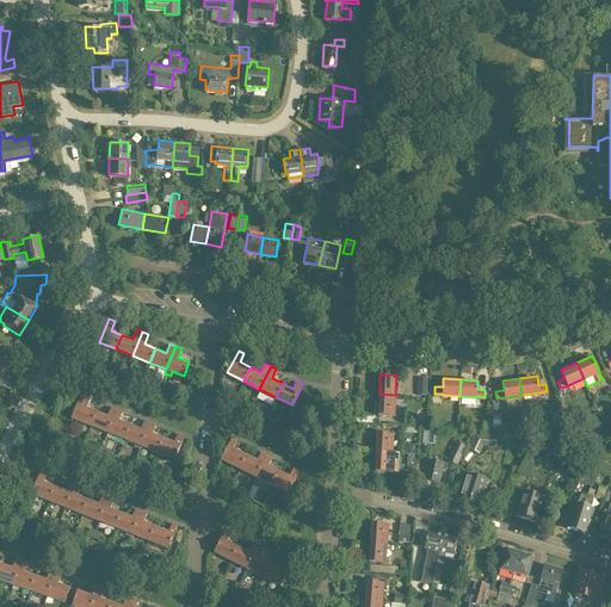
[(80,392),(72,416),(88,423),(94,409),(82,404),(86,395),(80,392)]
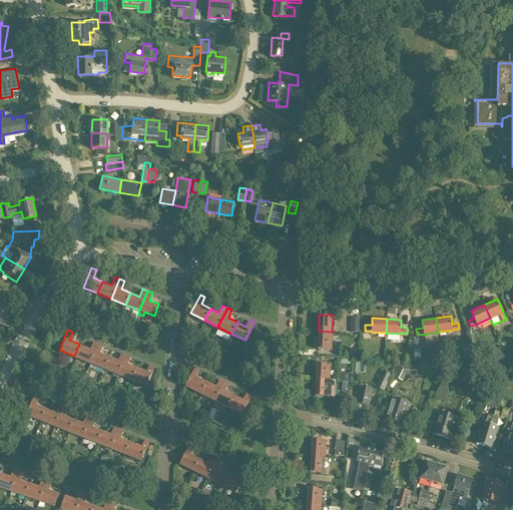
[(332,332),(319,331),(318,347),(332,348),(332,332)]
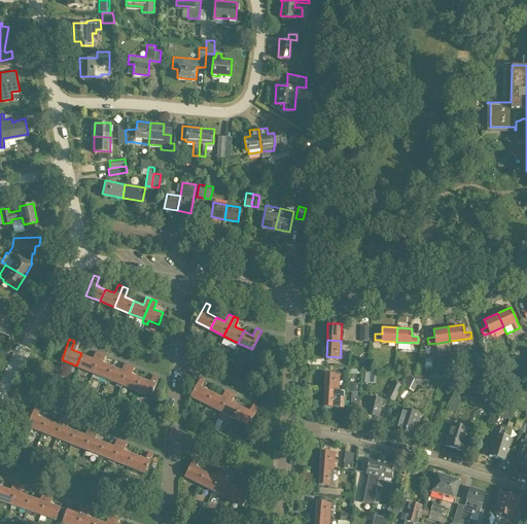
[(81,353),(76,365),(93,372),(101,351),(96,349),(93,357),(81,353)]
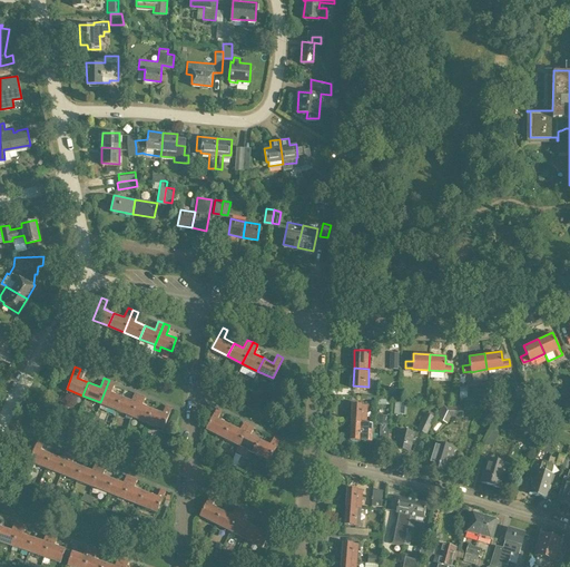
[(109,380),(100,402),(116,409),(120,396),(110,391),(114,382),(109,380)]
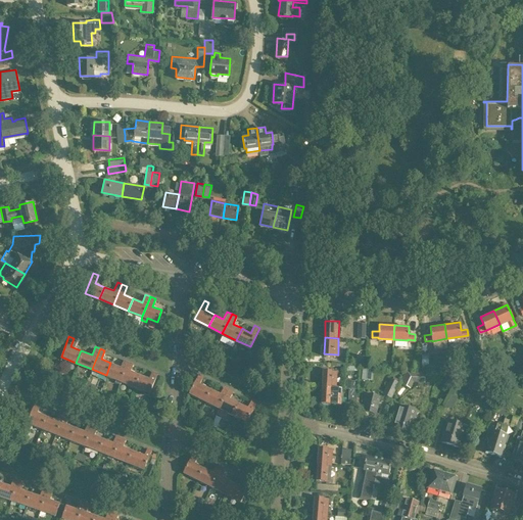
[(110,363),(106,375),(115,378),(115,381),(120,382),(121,380),(129,360),(124,359),(121,366),(110,363)]
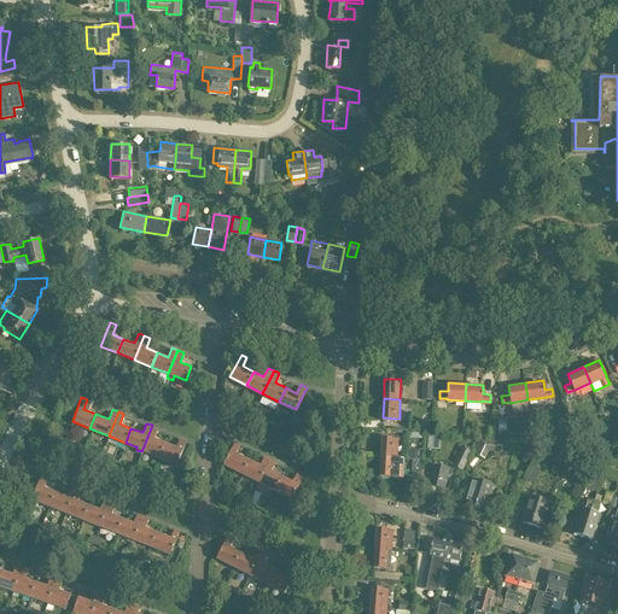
[(143,449),(159,456),(164,442),(153,437),(157,427),(152,425),(143,449)]
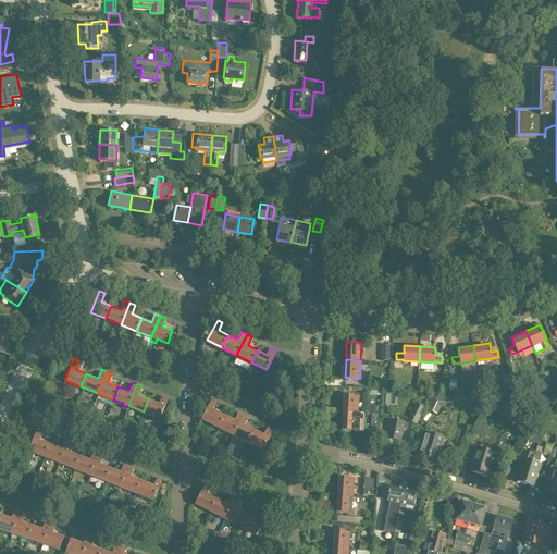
[(514,383),(507,385),(509,394),(516,392),(514,383)]
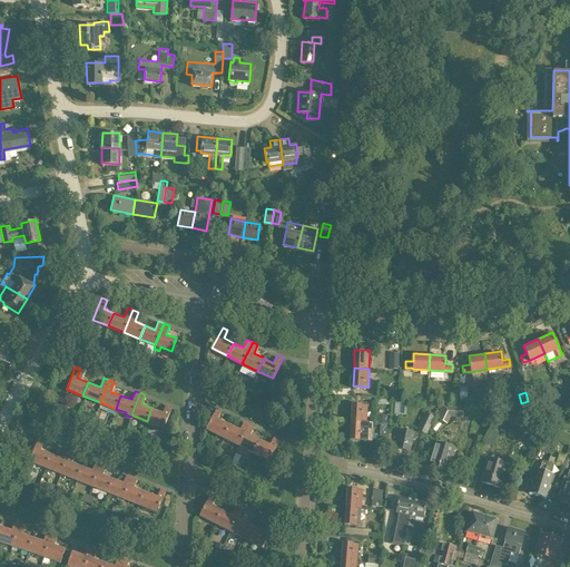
[(442,399),(433,416),(445,421),(449,412),(462,413),(463,401),(442,399)]
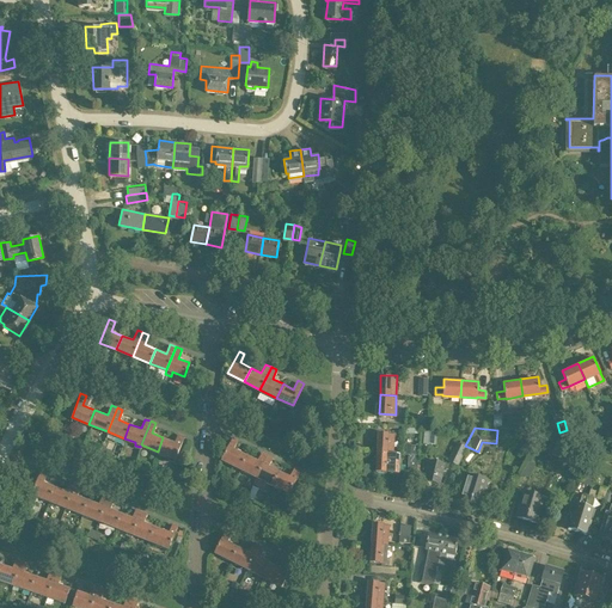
[(378,431),(377,450),(393,452),(395,433),(378,431)]
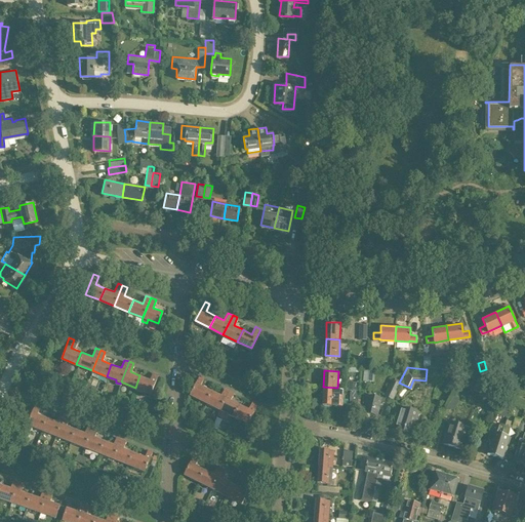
[(139,375),(135,388),(145,392),(145,394),(149,395),(158,373),(153,371),(150,379),(139,375)]
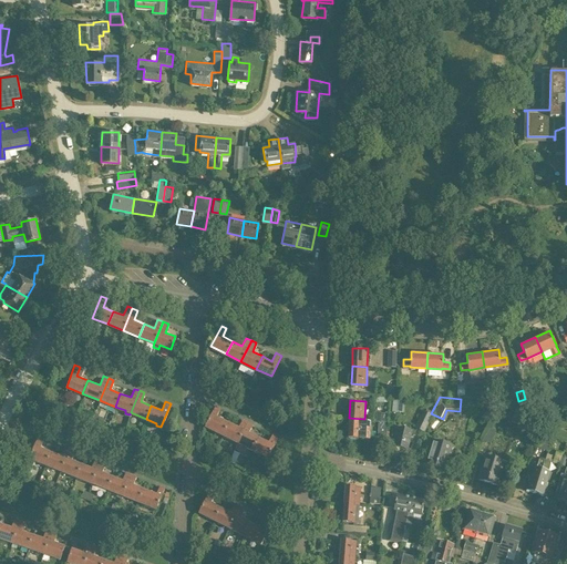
[(205,424),(222,433),(228,421),(216,414),(220,406),(215,403),(205,424)]
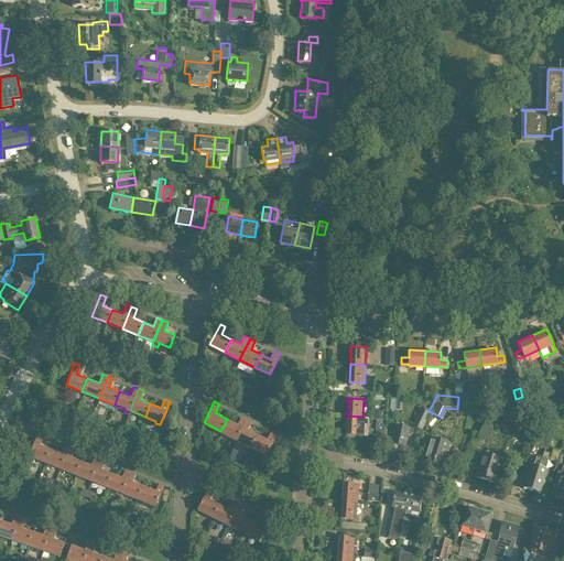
[(413,423),(421,427),(429,411),(421,407),(413,423)]
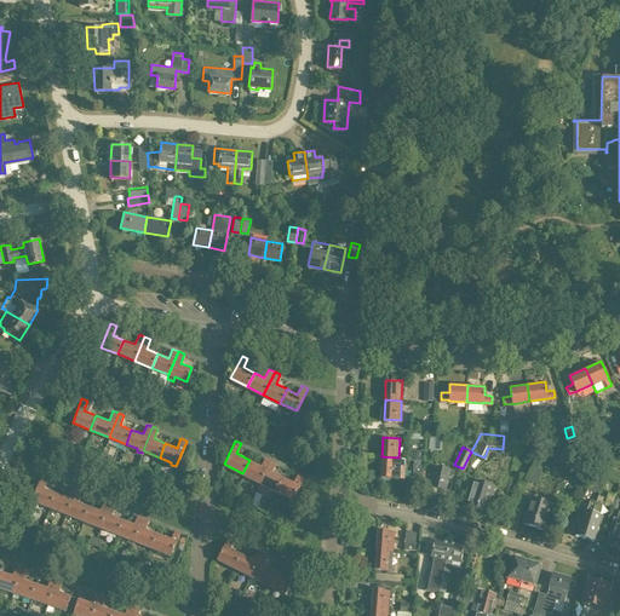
[(242,473),(259,482),(270,459),(265,456),(260,465),(250,460),(242,473)]
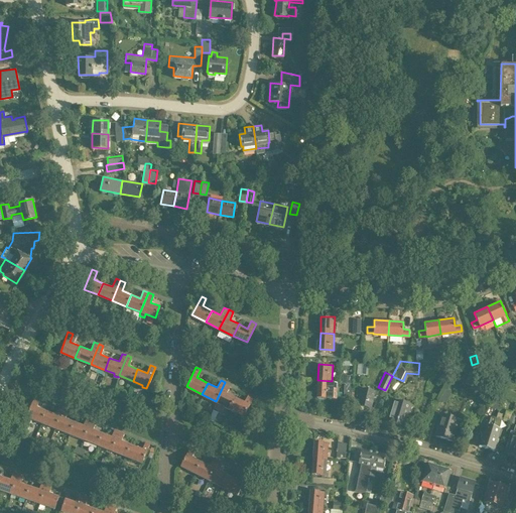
[(332,381),(317,380),(316,397),(336,398),(337,381),(332,381)]
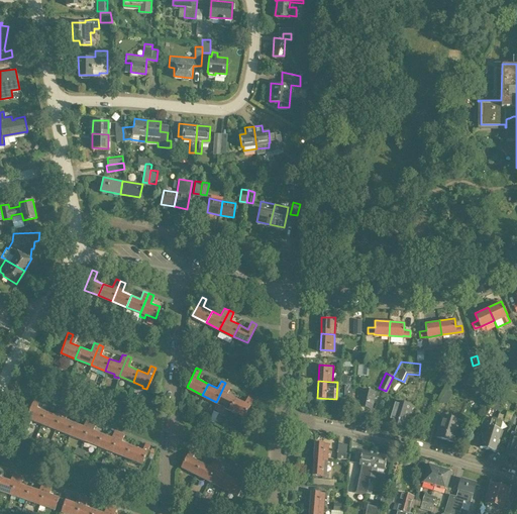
[(224,406),(229,409),(235,397),(226,393),(230,385),(225,383),(216,402),(213,407),(222,411),(224,406)]
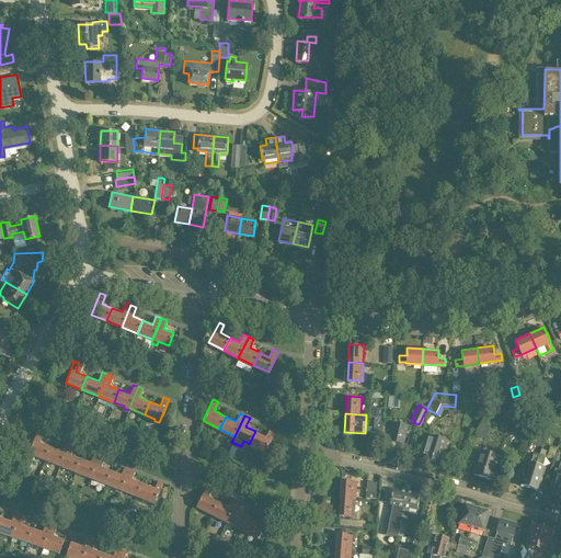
[(389,439),(403,443),(408,424),(392,421),(389,439)]
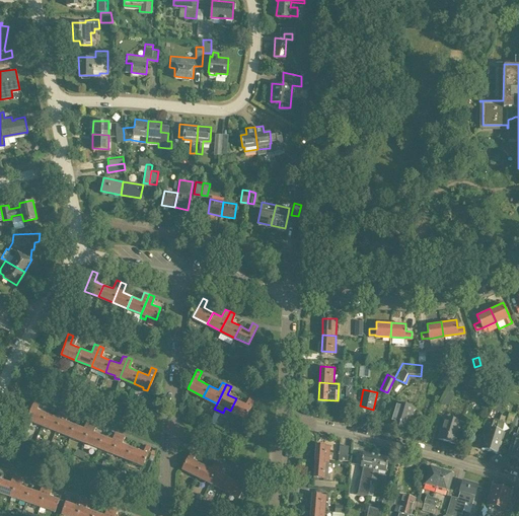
[(236,398),(230,411),(244,418),(254,398),(249,395),(245,403),(236,398)]
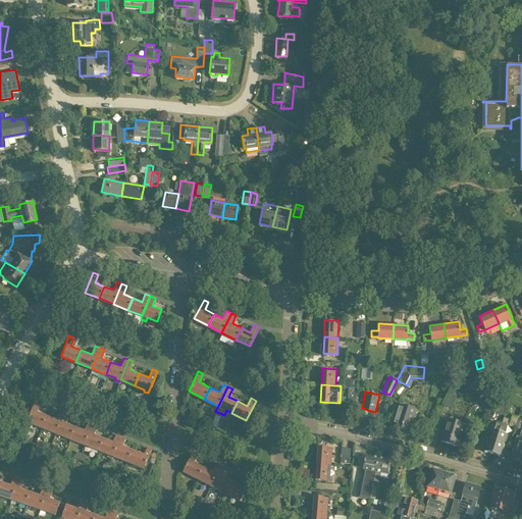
[(494,410),(505,413),(508,402),(501,400),(494,410)]
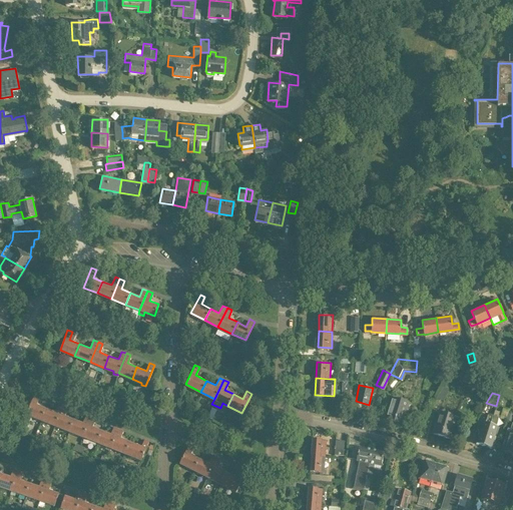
[(26,414),(40,419),(45,408),(36,404),(39,396),(34,394),(26,414)]
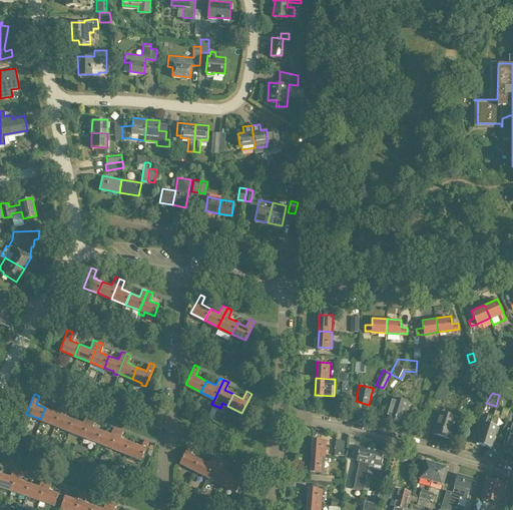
[(386,417),(395,420),(401,399),(393,396),(386,417)]
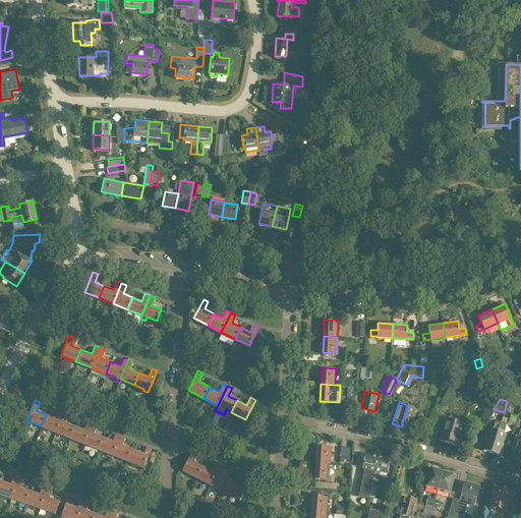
[(407,405),(401,426),(409,428),(415,407),(407,405)]
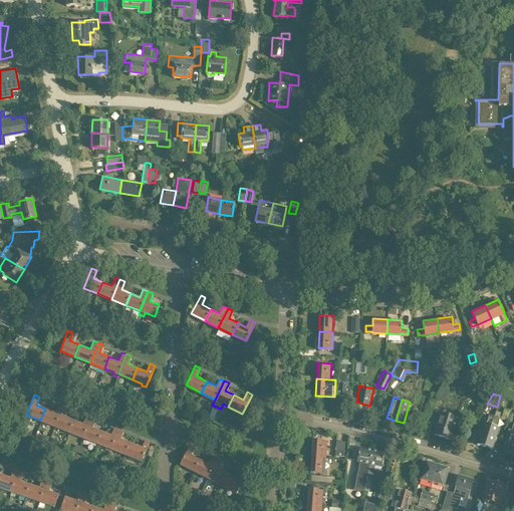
[(40,420),(54,426),(62,406),(57,404),(54,412),(45,409),(40,420)]
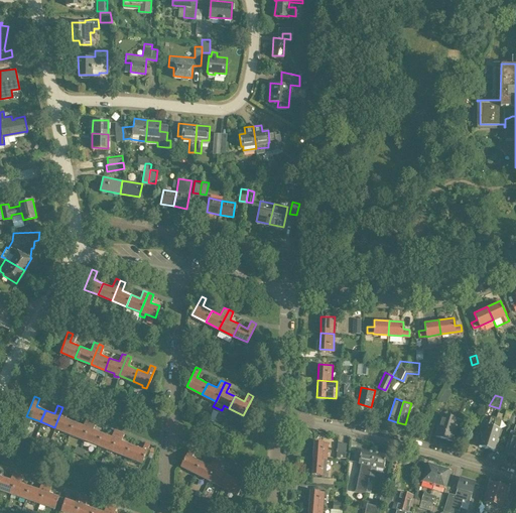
[(54,427),(69,432),(74,421),(65,417),(68,409),(62,407),(54,427)]
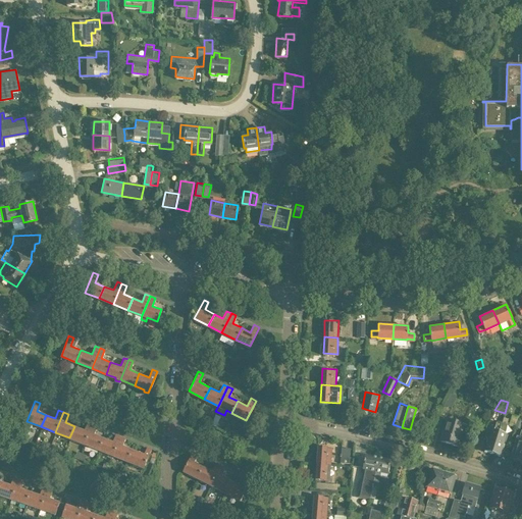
[(509,424),(515,425),(518,415),(512,413),(509,424)]
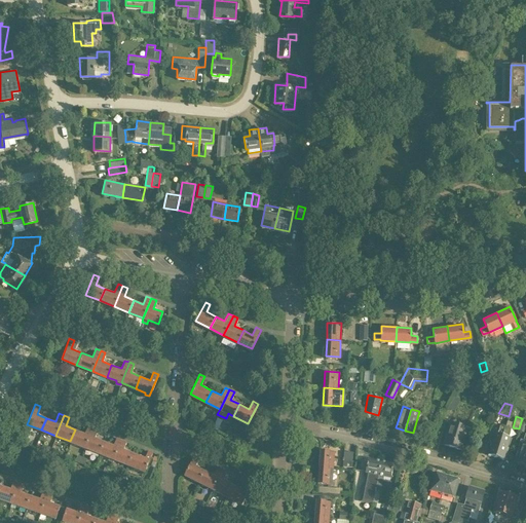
[(505,425),(496,455),(504,458),(511,438),(508,437),(512,425),(511,425),(512,420),(508,419),(505,425)]
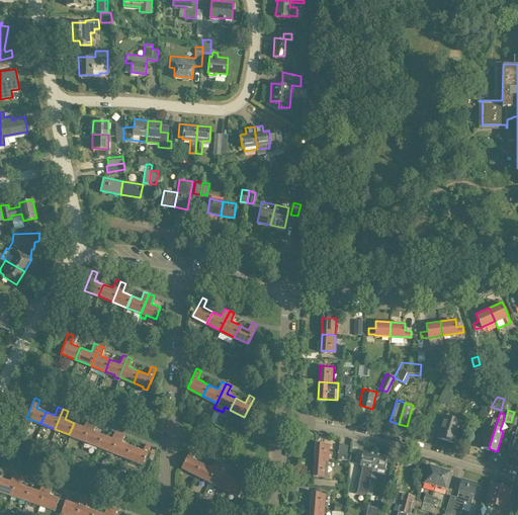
[(437,436),(454,441),(460,420),(443,415),(437,436)]
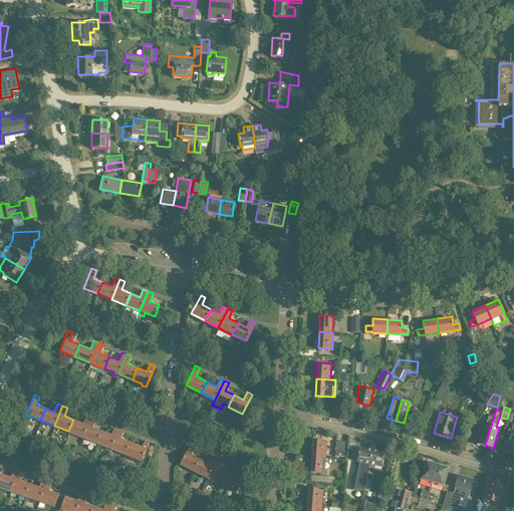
[(489,414),(487,419),(483,418),(482,422),(480,422),(477,429),(480,431),(477,443),(485,445),(494,416),(489,414)]
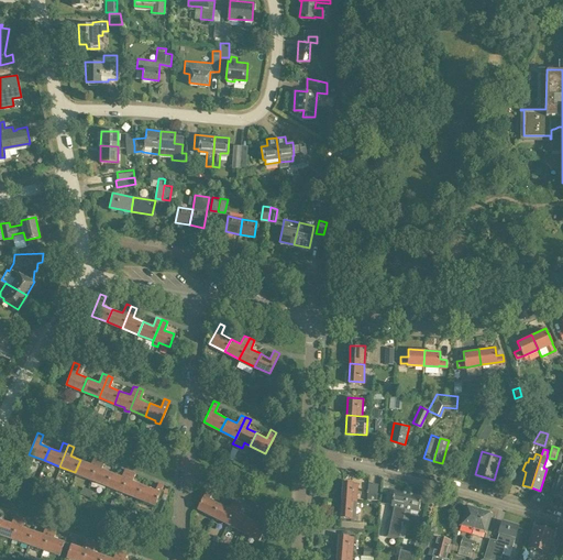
[(75,472),(90,479),(99,457),(95,454),(90,463),(80,460),(75,472)]
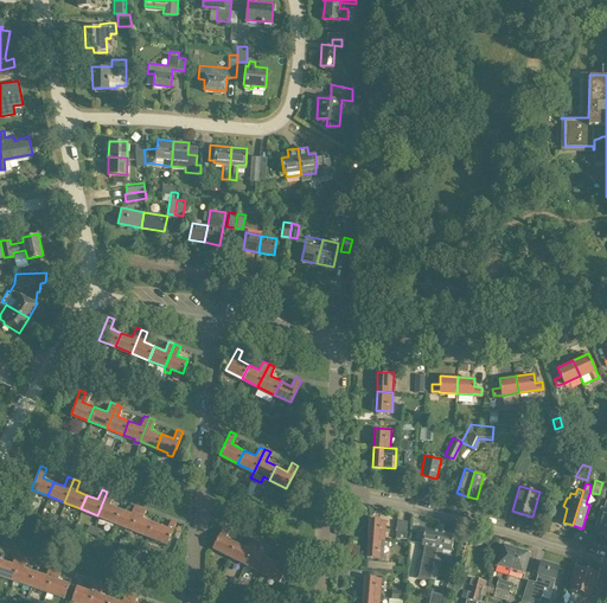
[(97,515),(114,523),(120,508),(109,504),(113,494),(107,492),(97,515)]
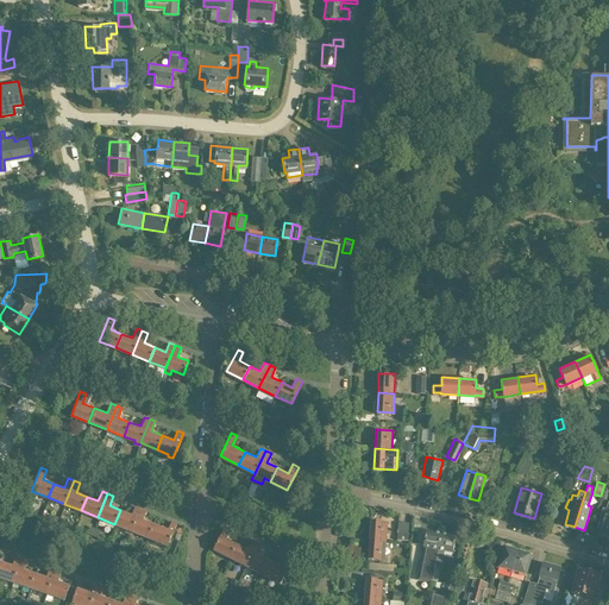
[(595,534),(604,536),(608,518),(608,500),(604,511),(602,510),(595,534)]
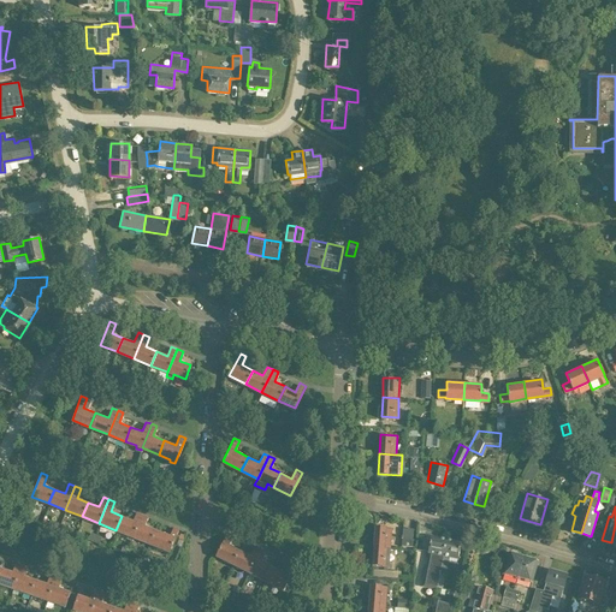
[(122,516),(116,530),(128,534),(126,536),(132,539),(132,536),(142,512),(136,511),(132,520),(122,516)]
